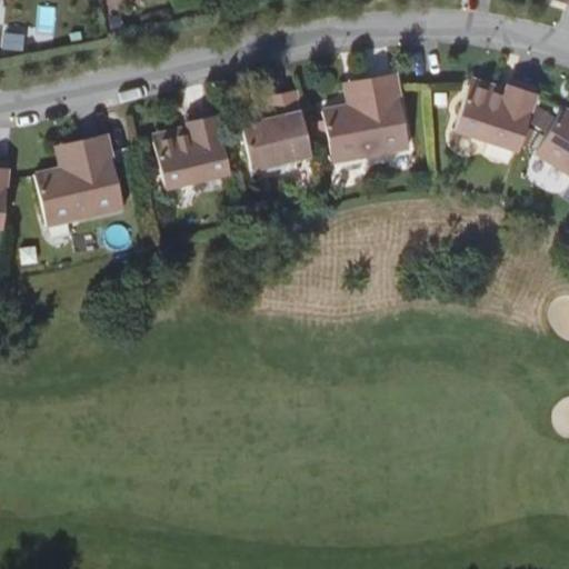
[(359,105),(348,107),(323,111),(332,161),(408,148),(396,76),(356,83),(359,105)]
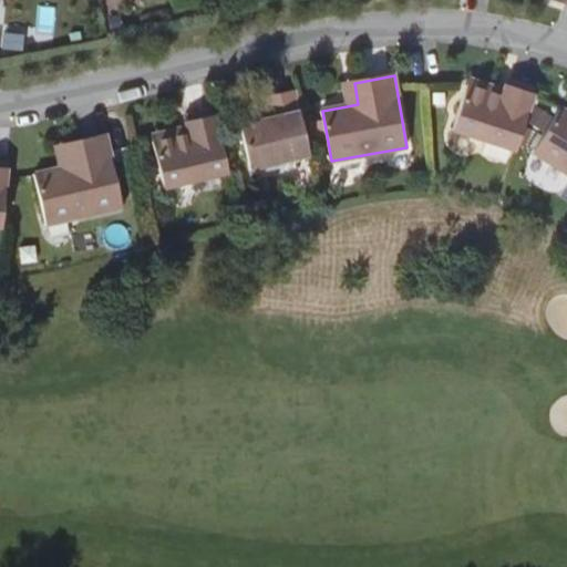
[(472,78),(470,85),(503,95),(505,89),(472,78)]
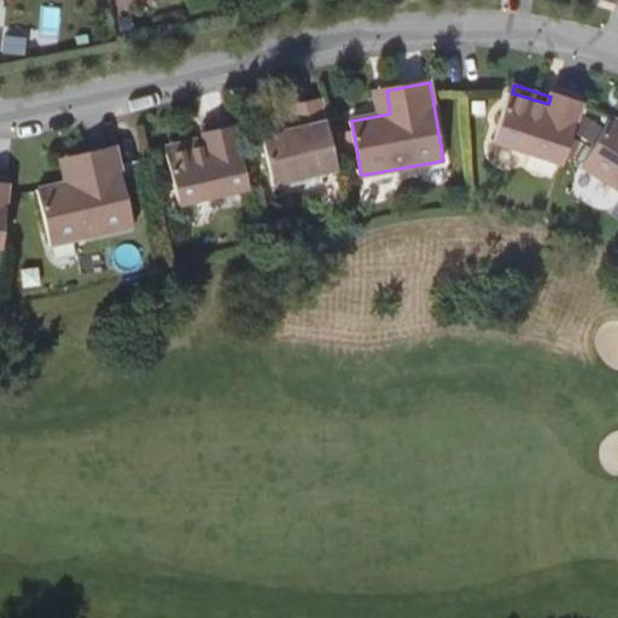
[(579,110),(583,97),(554,87),(551,97),(548,104),(512,93),(495,140),(561,163),(579,110)]
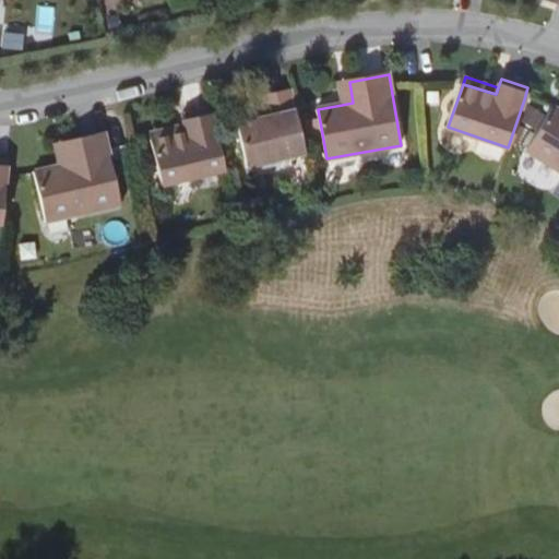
[(337,84),(342,105),(353,103),(349,82),(337,84)]
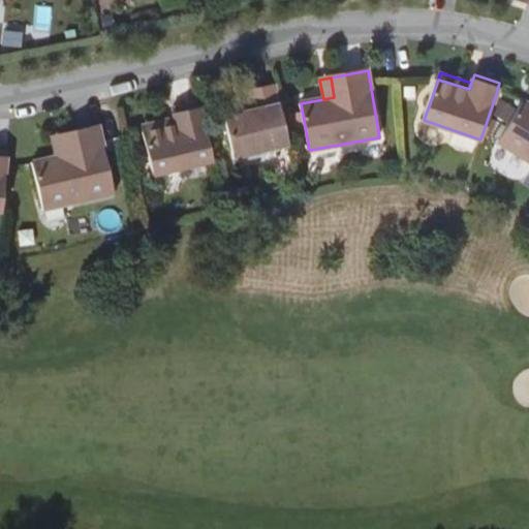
[(279,109),(273,85),(248,91),(249,97),(252,111),(244,112),(223,117),(234,157),(287,146),(279,109)]
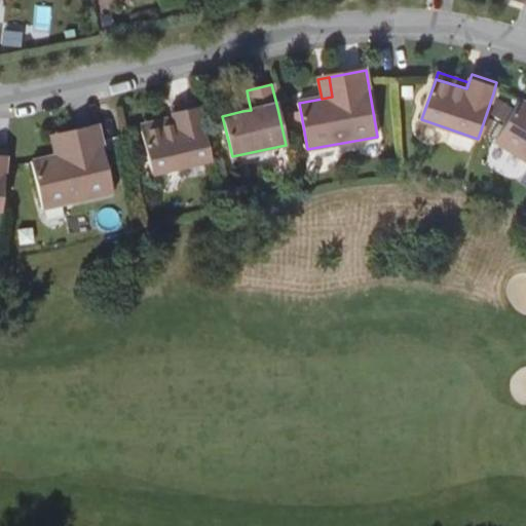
[(238,99),(242,111),(251,110),(248,97),(238,99)]
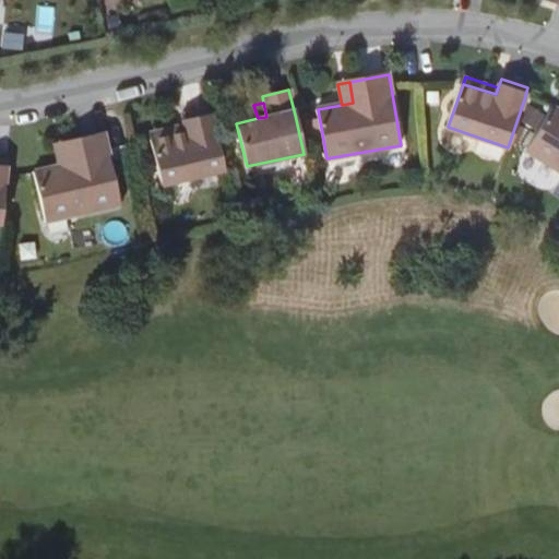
[(558,107),(556,106),(530,149),(558,167),(558,107)]
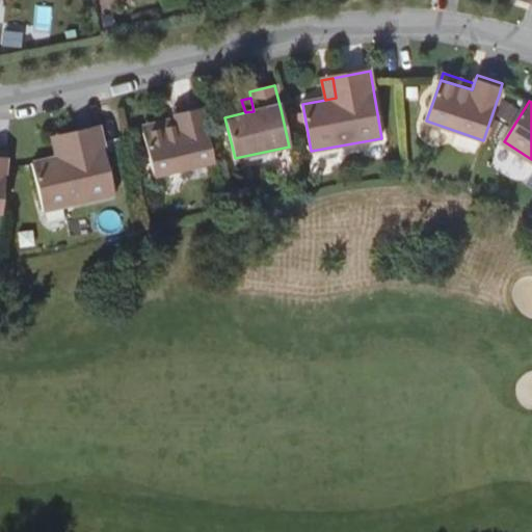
[(213,163),(198,103),(171,109),(174,118),(175,126),(142,134),(153,177),(213,163)]
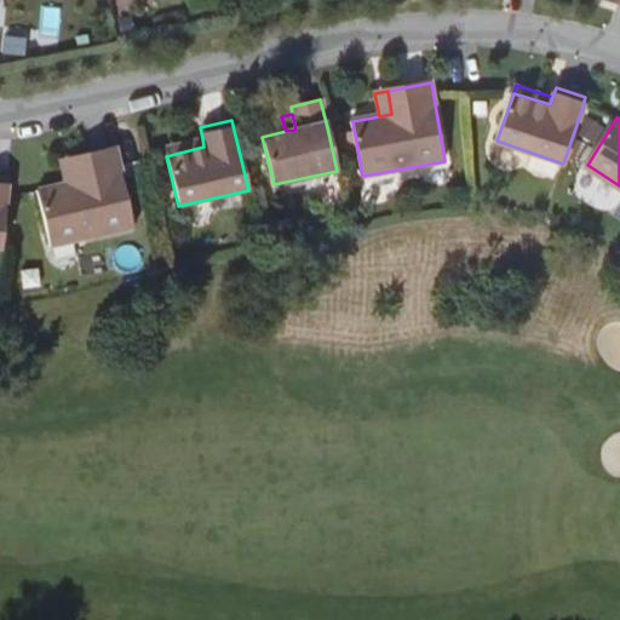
[(165,147),(166,156),(204,147),(202,138),(165,147)]
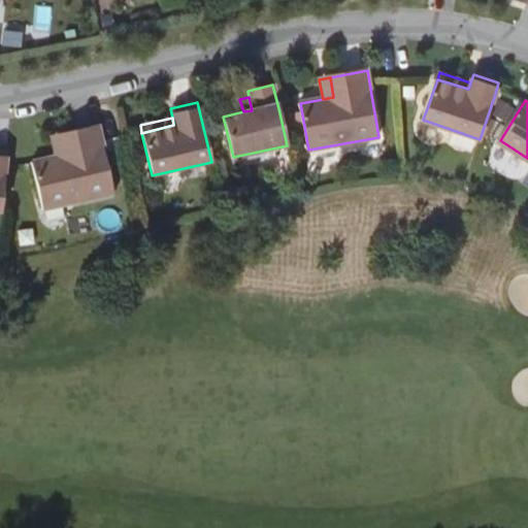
[(66,153),(55,156),(33,161),(43,207),(113,191),(98,125),(62,134),(66,153)]
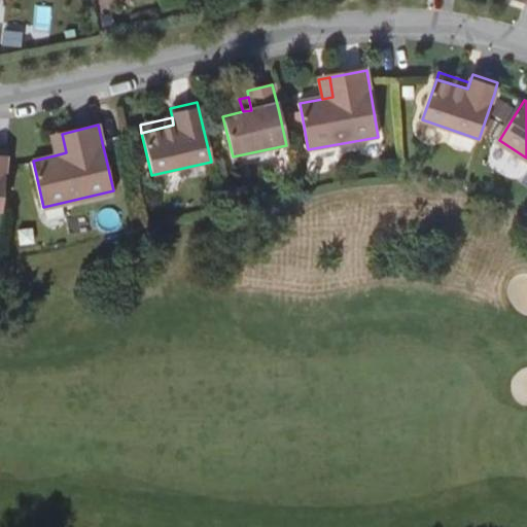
[(50,137),(55,155),(66,152),(62,134),(50,137)]
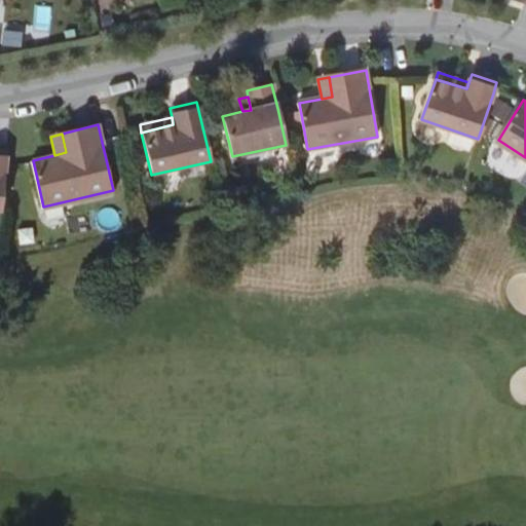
All buildings are outlined.
